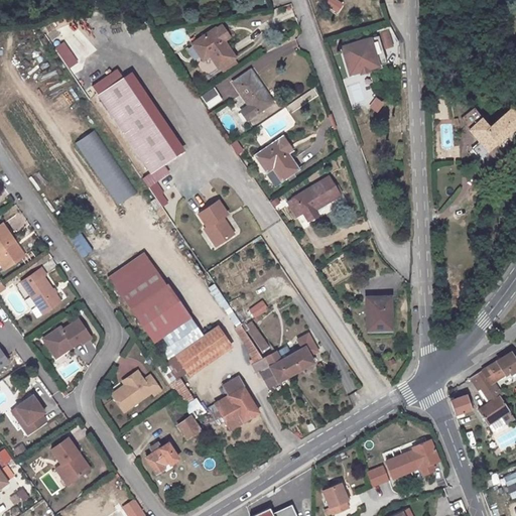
[(329,0),(326,5),(338,13),(343,6),(334,0),(329,0)]
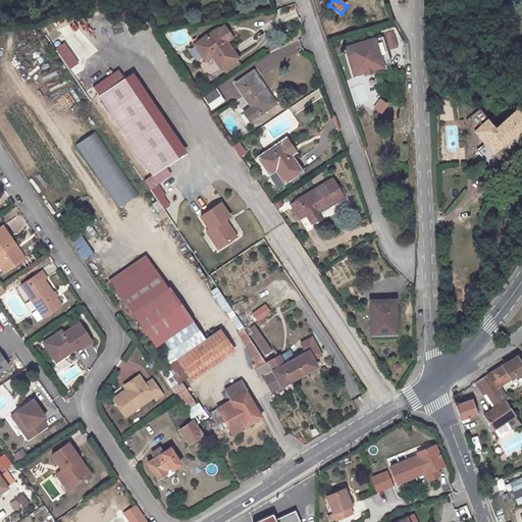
[(219,30),(227,42),(233,38),(225,25),(219,30)]
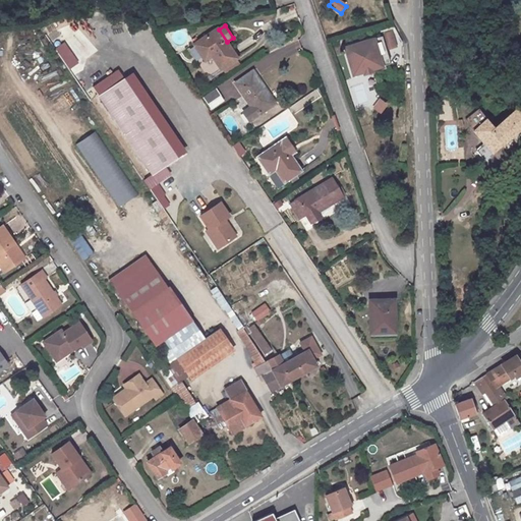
[(218,29),(195,44),(205,57),(211,53),(222,68),(223,67),(236,59),(238,58),(227,42),(219,30),(218,29)]
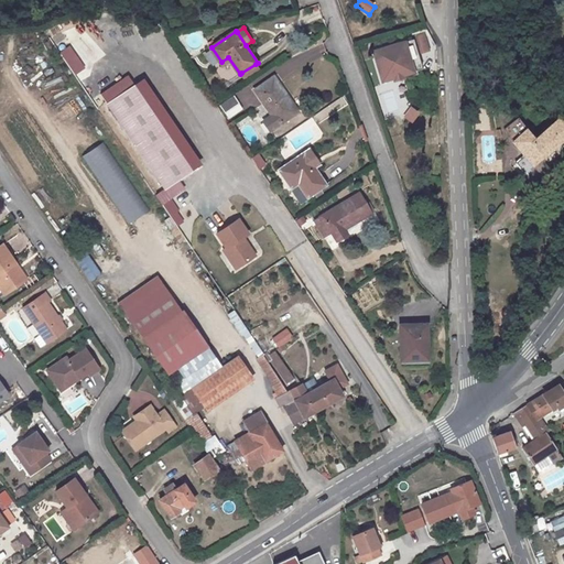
[(415,40),(380,50),(386,66),(380,68),(383,80),(394,78),(394,76),(403,74),(403,75),(423,69),(415,40)]
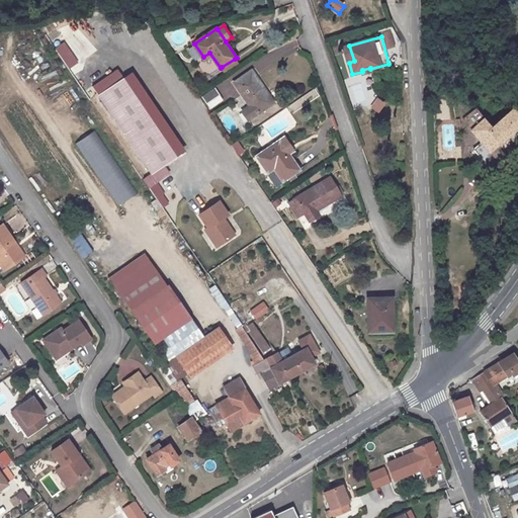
[(349,46),(344,47),(349,63),(354,61),(349,46)]
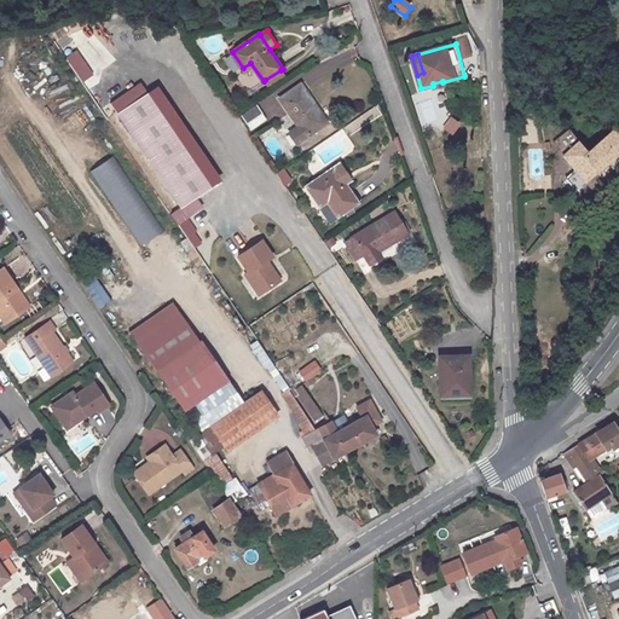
[(281,70),(265,80),(270,88),(285,77),(281,70)]
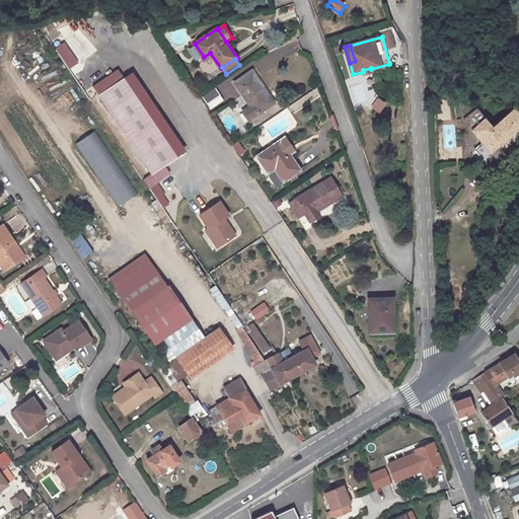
[(236,83),(252,106),(243,113),(248,121),(274,102),(252,71),(236,83)]
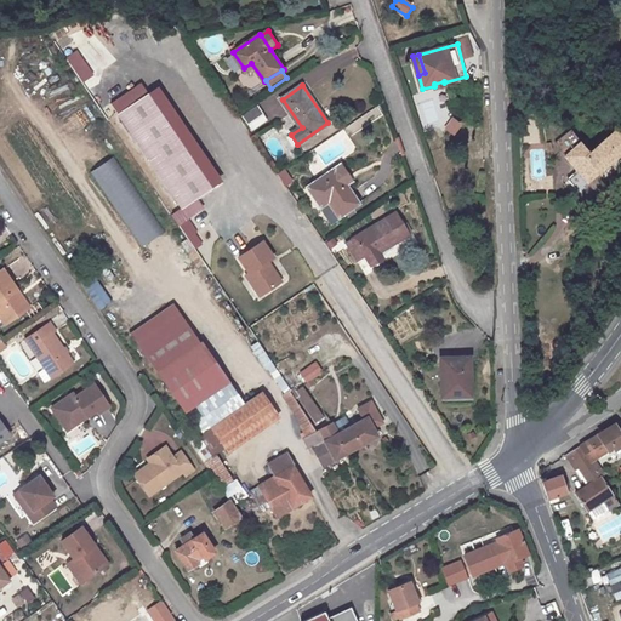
[(221,180),(157,86),(117,113),(181,208),(221,180)]
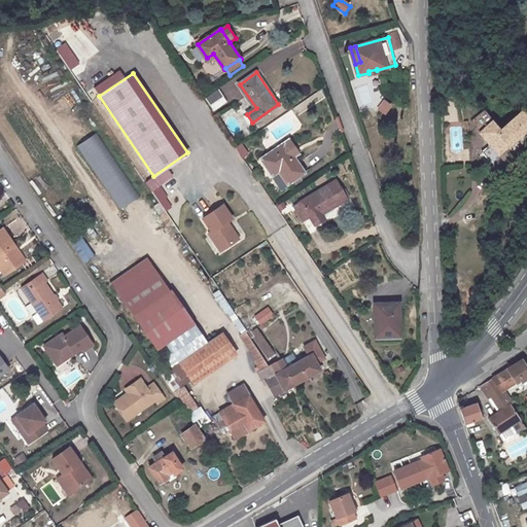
[(206,98),(215,111),(227,102),(219,89),(206,98)]
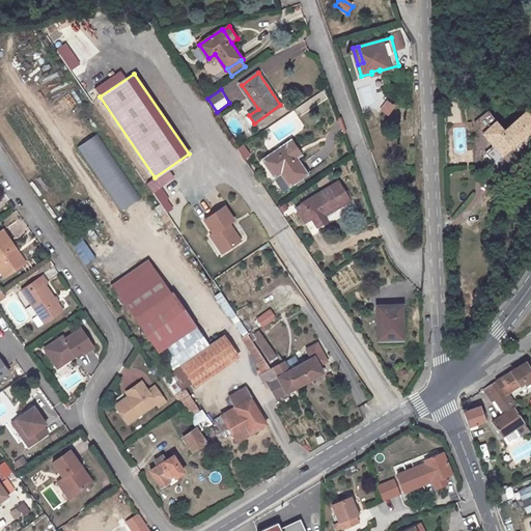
[(485,154),(495,163),(530,129),(530,108),(530,107),(505,130),(497,120),(482,133),(494,145),(485,154)]
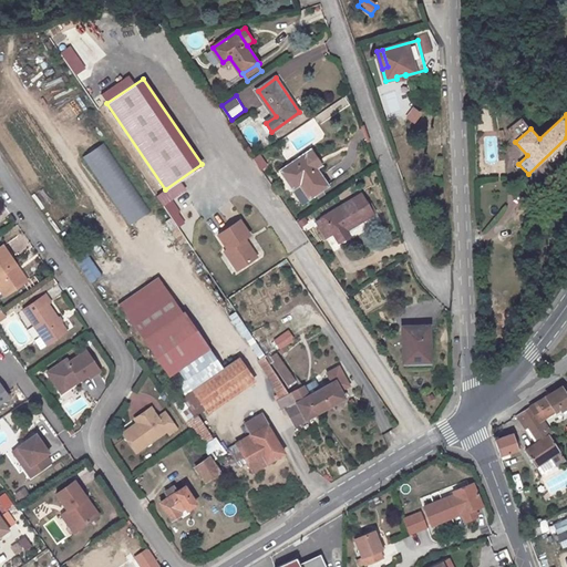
[(515,142),(531,129),(526,124),(512,137),(515,142)]
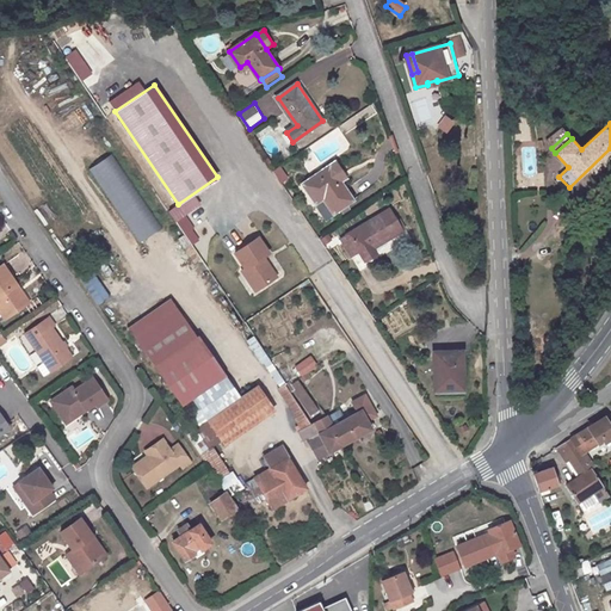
[(136,244),(160,228),(111,153),(87,168),(136,244)]
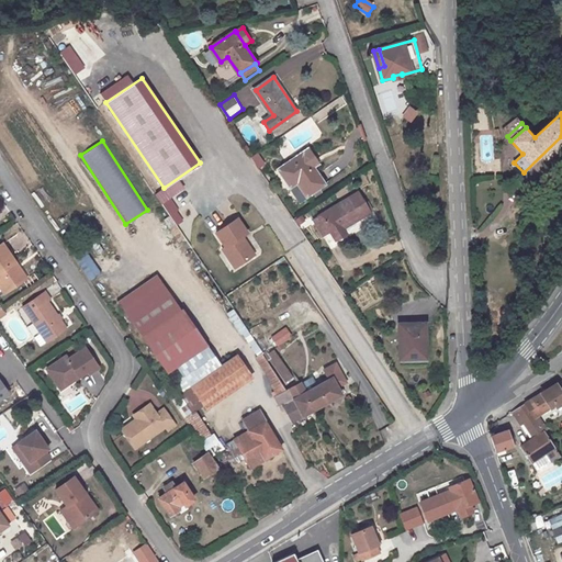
[(256,153),(249,158),(256,169),(263,165),(256,153)]
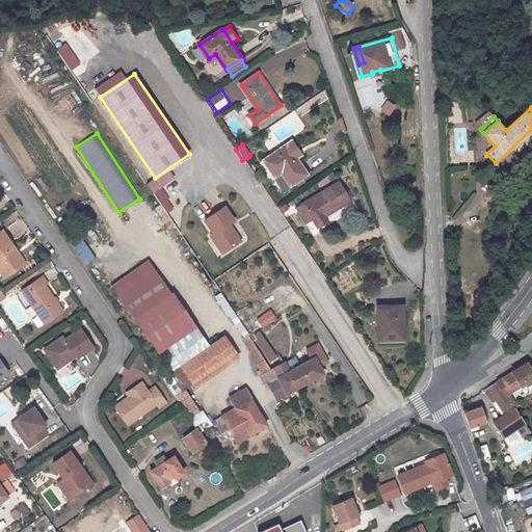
[(263,160),(273,175),(280,170),(291,186),(308,174),(287,144),(263,160)]
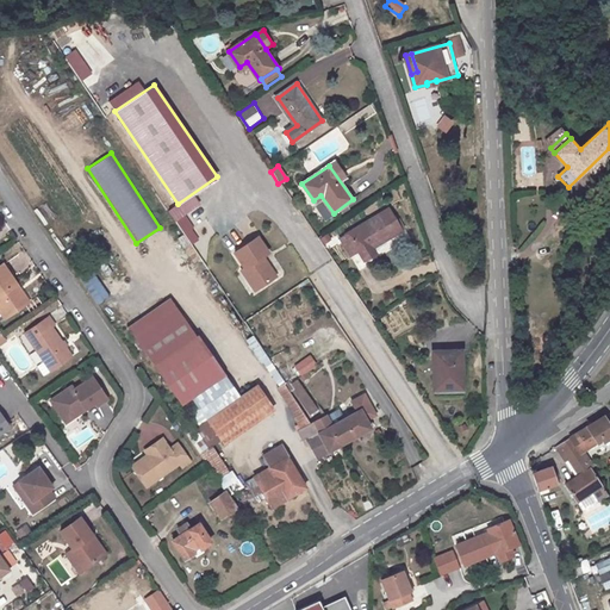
[(390,209),(341,237),(353,255),(359,251),(365,260),(377,253),(373,247),(402,230),(390,209)]
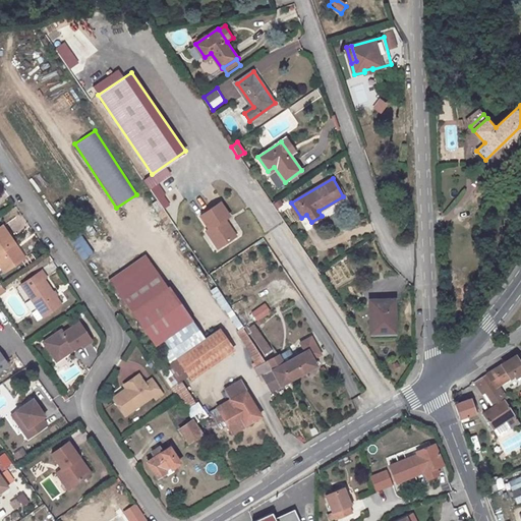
[(156,197),(163,208),(169,204),(162,194),(156,197)]
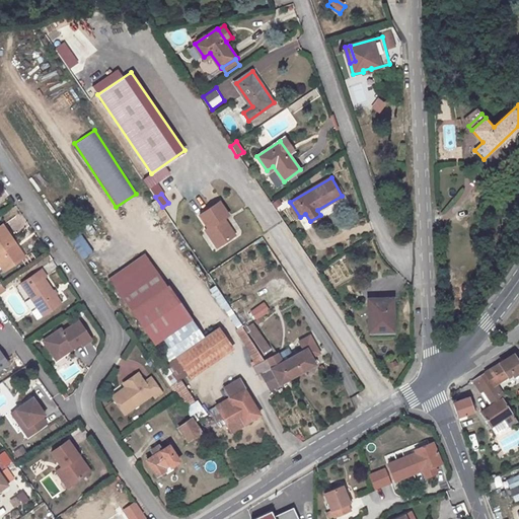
[(231,214),(220,200),(197,216),(206,228),(201,232),(214,249),(236,234),(225,219),(231,214)]
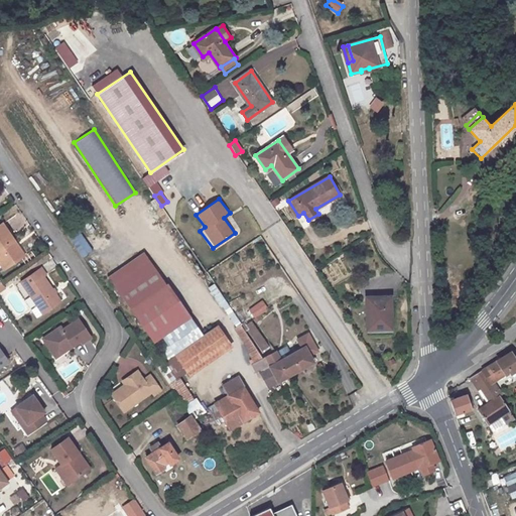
[(0,225),(0,261),(5,268),(21,257),(11,242),(14,240),(3,224),(0,225)]
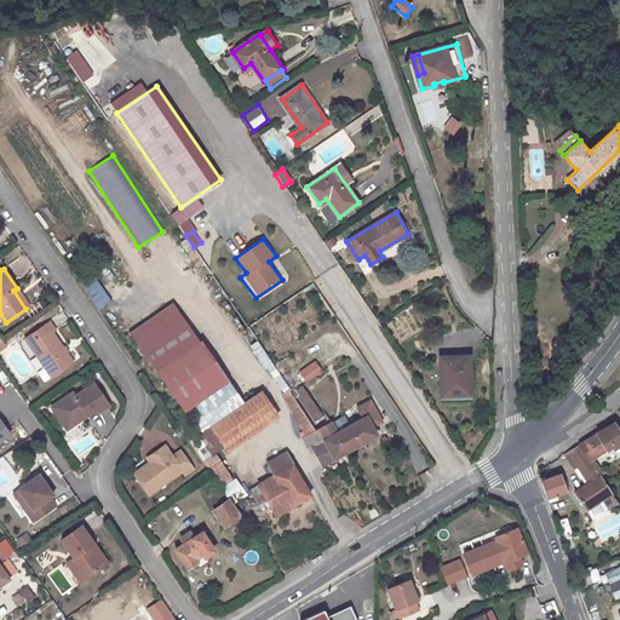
[(98,310),(110,300),(90,276),(79,285),(98,310)]
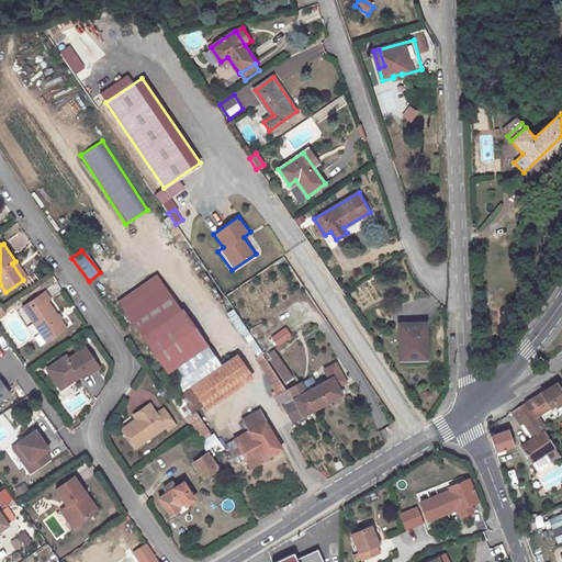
[(23,280),(26,278),(15,261),(12,263),(23,280)]
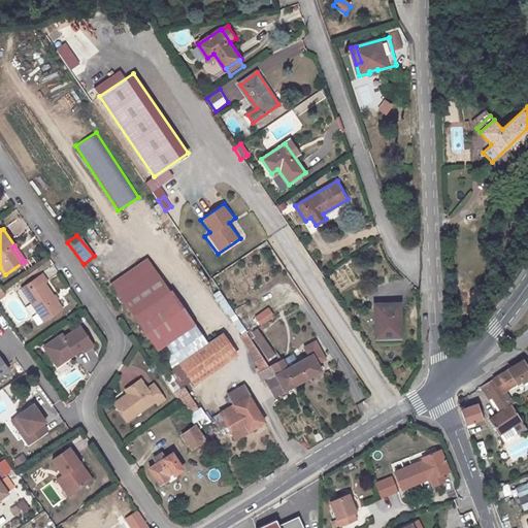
[(194,327),(145,260),(116,282),(163,349),(168,344),(194,327)]
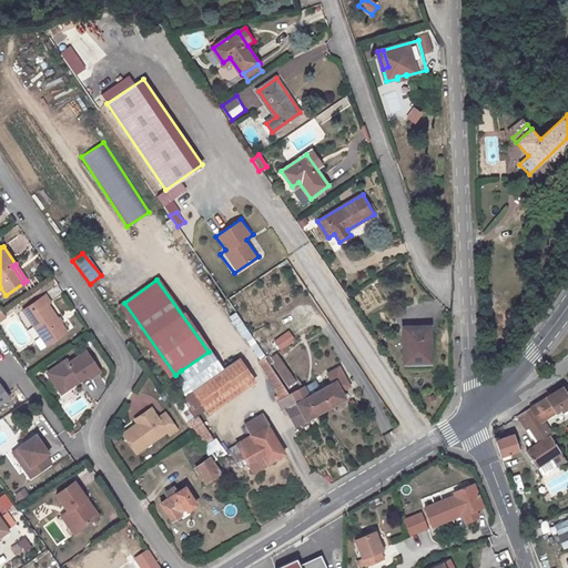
[(46,295),(24,310),(42,337),(36,342),(42,351),(68,333),(49,304),(51,303),(46,295)]
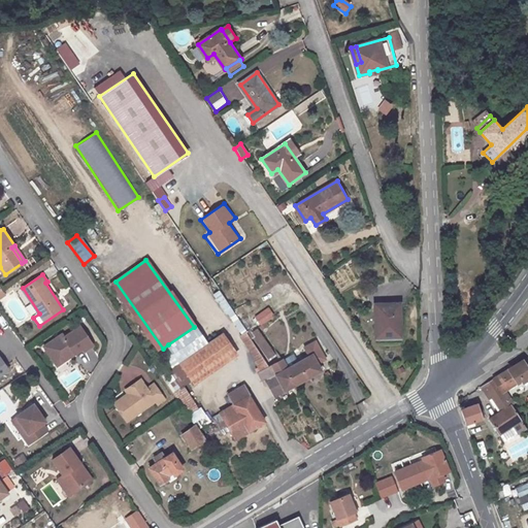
[(218,290),(212,294),(237,333),(242,329),(218,290)]
